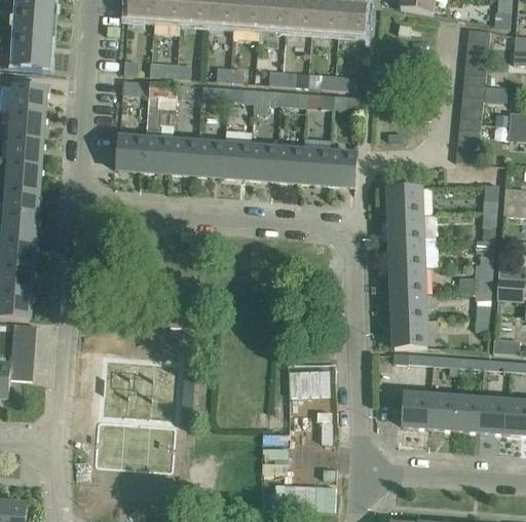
[(21,0),(20,12),(52,14),(52,0),(21,0)]
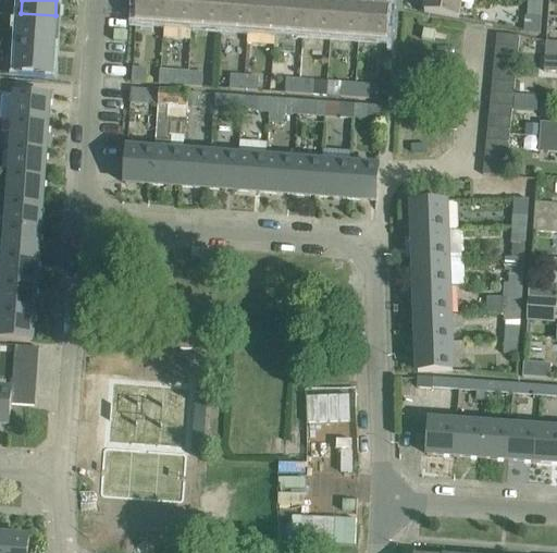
[(136,0),(135,19),(163,21),(164,0),(136,0)]
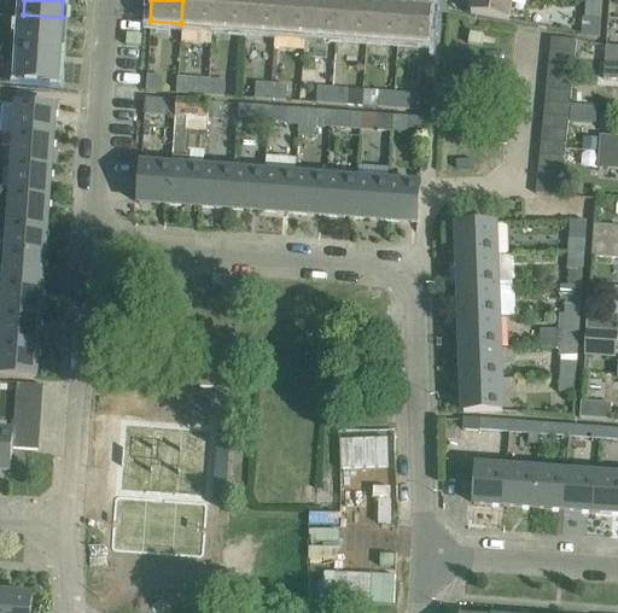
[(182,0),(181,23),(213,25),(214,0),(182,0)]
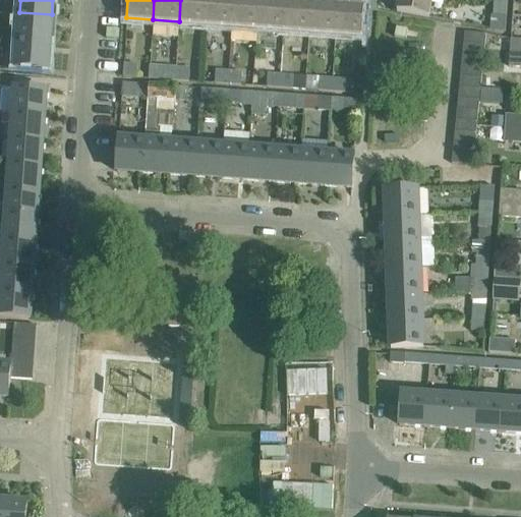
[(180,0),(179,21),(205,23),(207,0),(180,0)]
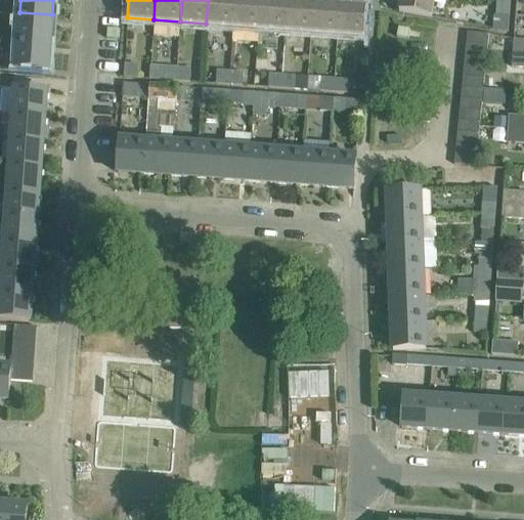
[(208,0),(206,24),(232,26),(234,0),(208,0)]
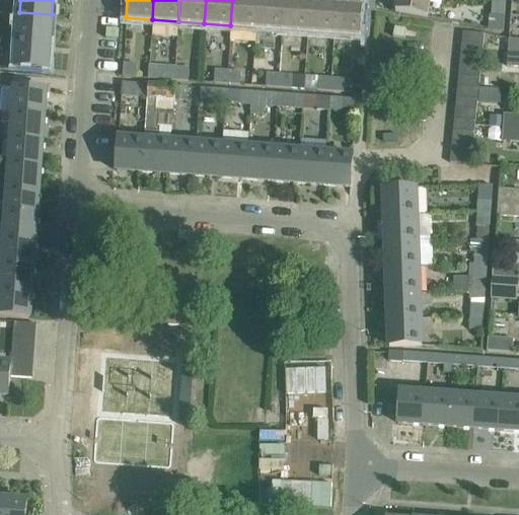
[(232,0),(230,25),(256,27),(258,0),(232,0)]
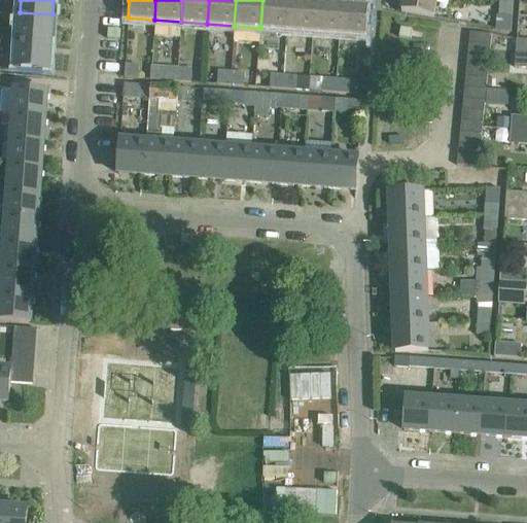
[(287,29),(289,0),(262,0),(260,28),(287,29)]
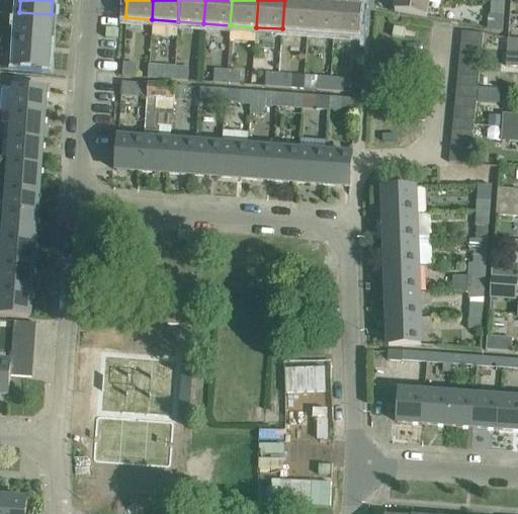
[(284,0),(282,28),(308,30),(310,0),(284,0)]
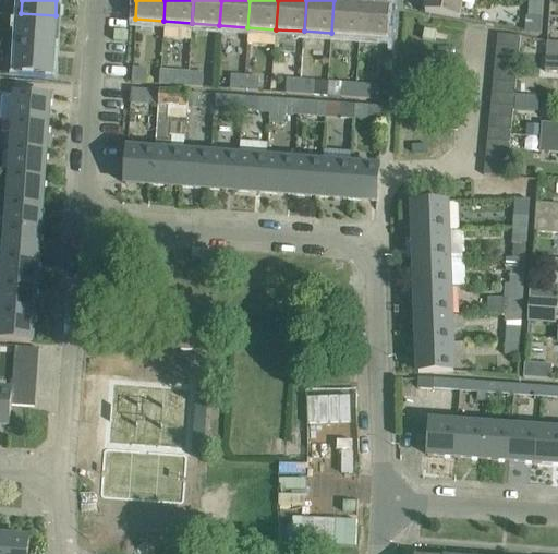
[(331,33),(360,35),(362,0),(334,0),(331,33)]
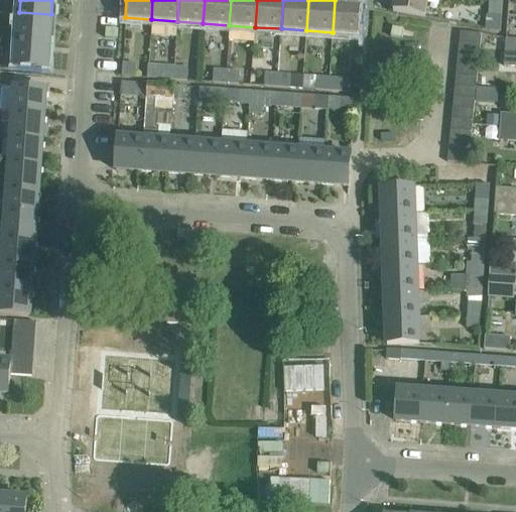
[(335,0),(333,32),(359,34),(361,2),(335,0)]
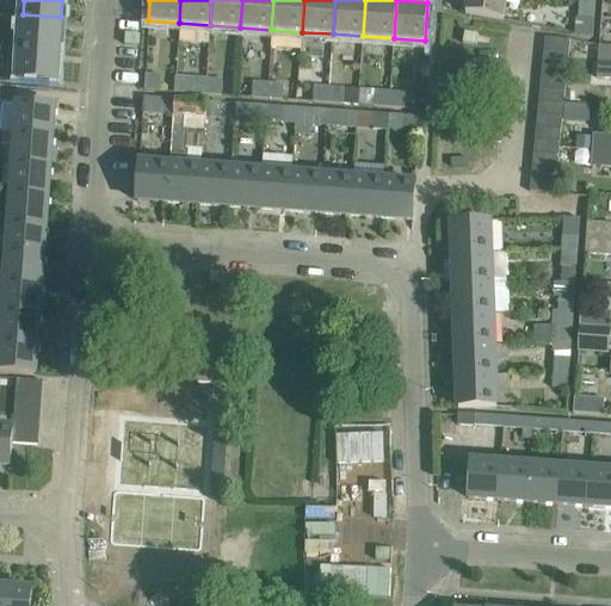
[(503,16),(505,0),(467,0),(466,10),(503,16)]
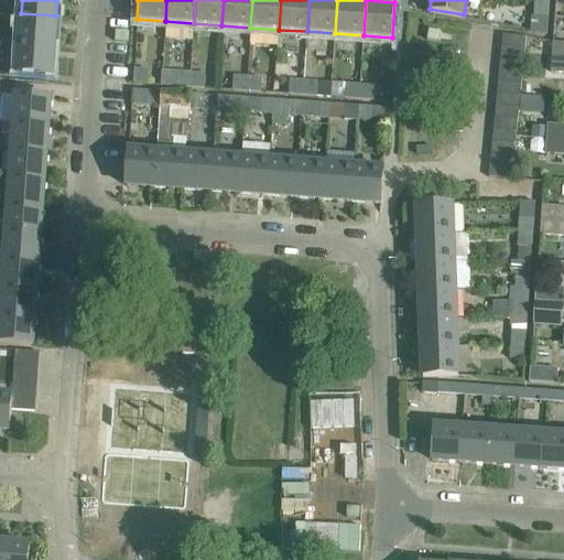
[(534,0),(533,12),(530,12),(529,27),(546,30),(549,0),(534,0)]
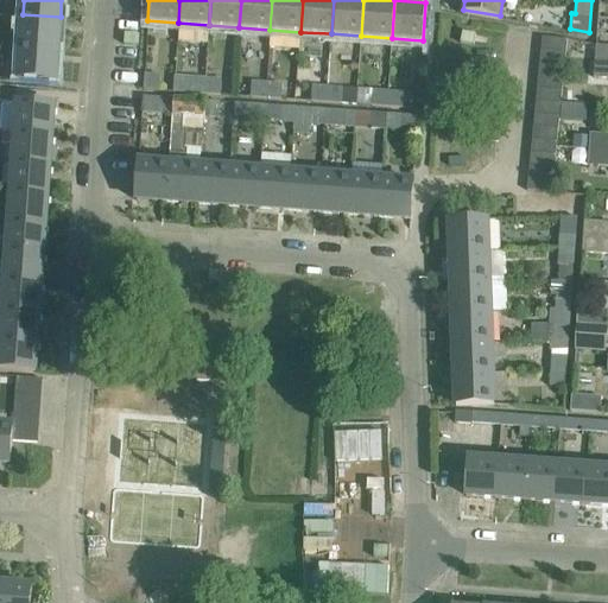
[(58,48),(61,17),(23,14),(20,45),(58,48)]
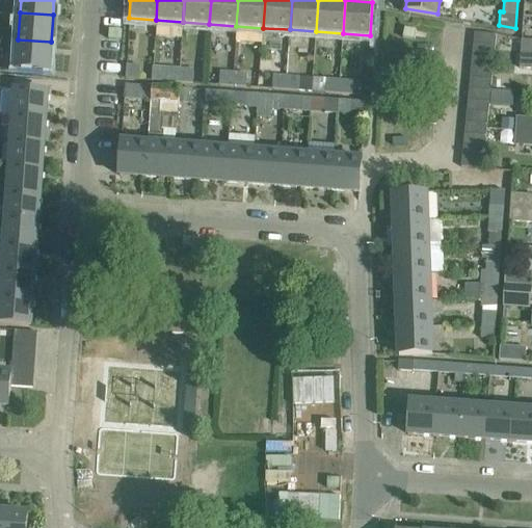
[(474,29),(473,41),(495,43),(496,31),(474,29)]
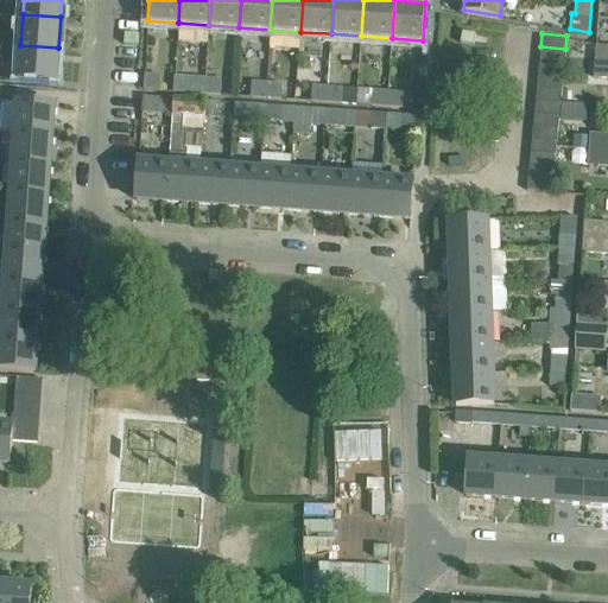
[(607,42),(596,42),(595,58),(607,58),(607,42)]
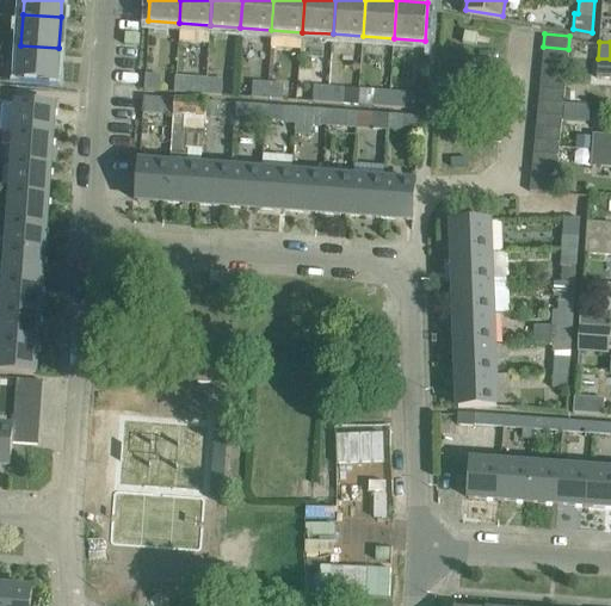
[(56,79),(59,48),(20,45),(18,75),(56,79)]
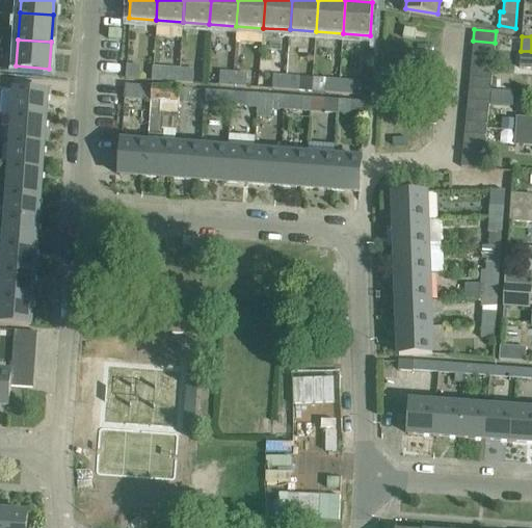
[(494,54),(495,43),(473,41),(472,51),(494,54)]
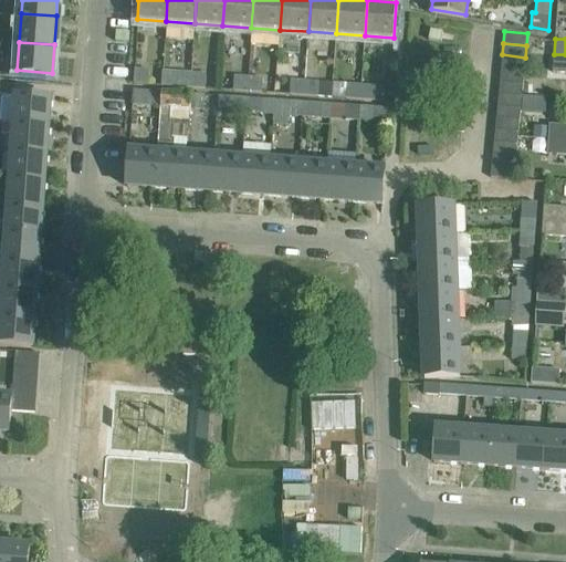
[(502,54),(501,66),(524,69),(525,58),(502,54)]
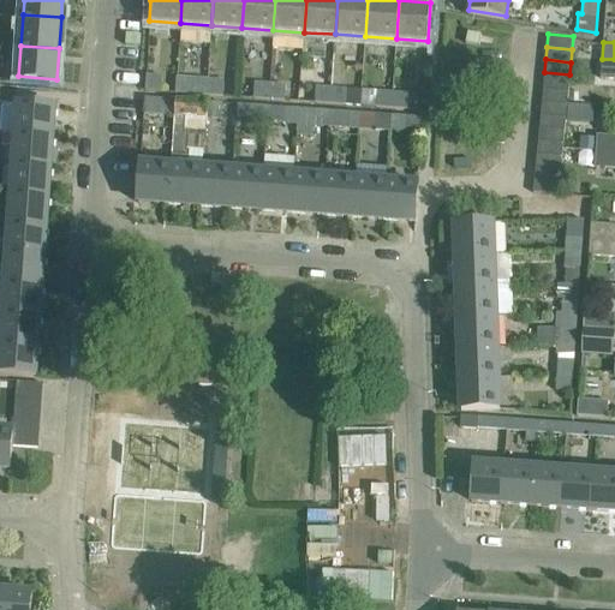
[(614,59),(602,59),(601,75),(614,75),(614,59)]
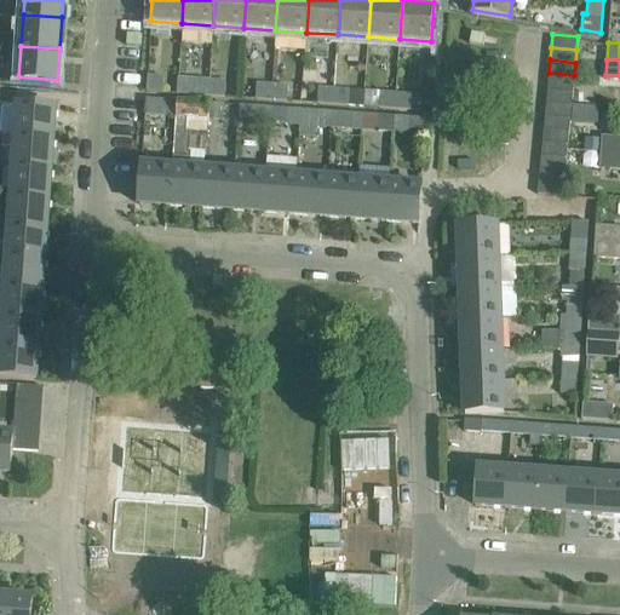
[(162,73),(147,72),(145,87),(162,88),(162,73)]
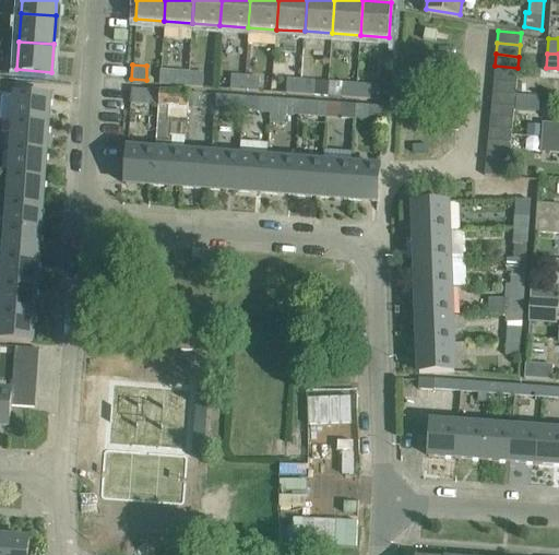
[(188,83),(189,68),(159,66),(158,81),(188,83)]
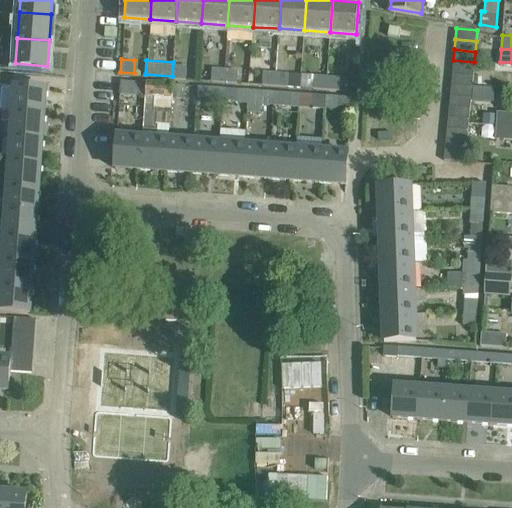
[(473,73),(474,62),(453,60),(452,71),(473,73)]
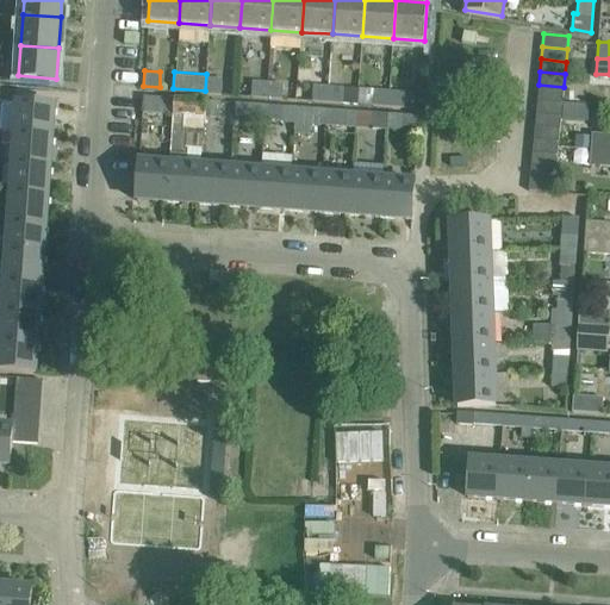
[(222,75),(206,74),(205,91),(221,92),(222,75)]
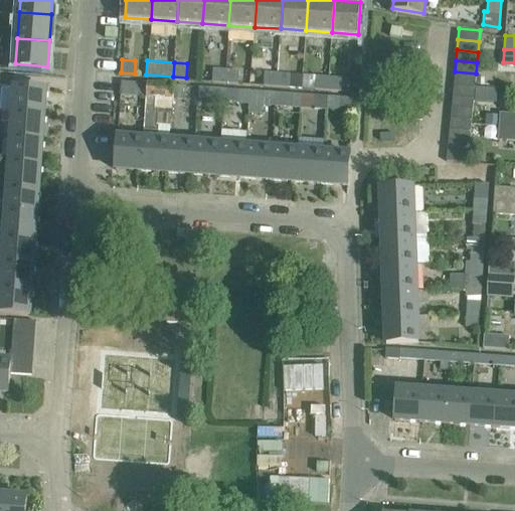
[(224,80),(225,66),(212,65),(211,79),(224,80)]
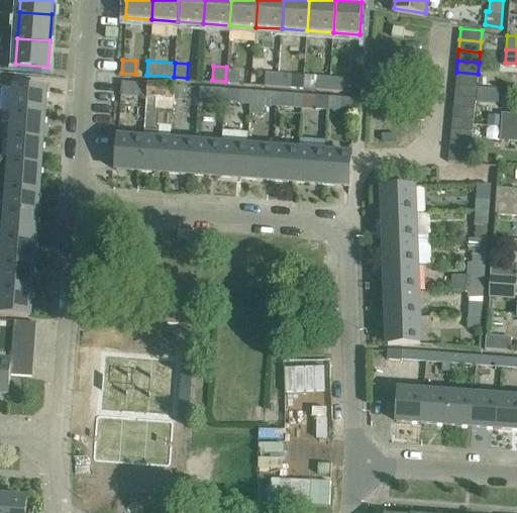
[(239,68),(226,67),(225,81),(238,81),(239,68)]
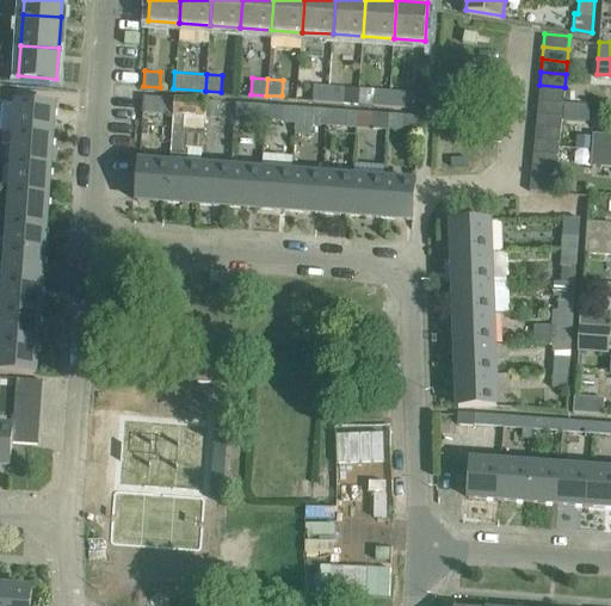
[(327,99),(328,82),(313,81),(312,98),(327,99)]
